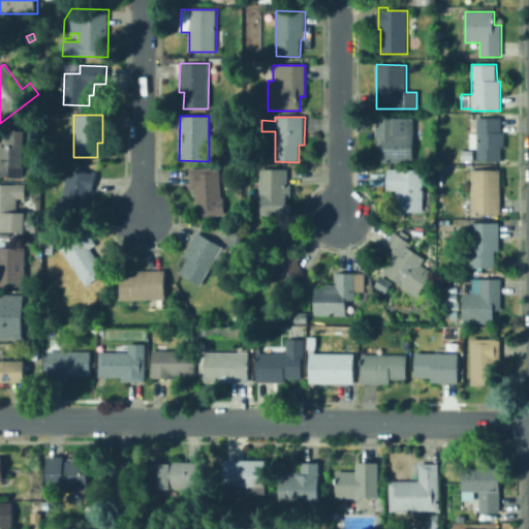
[(413,118),(413,163),(382,163),(382,149),(376,149),(376,118),(413,118)]
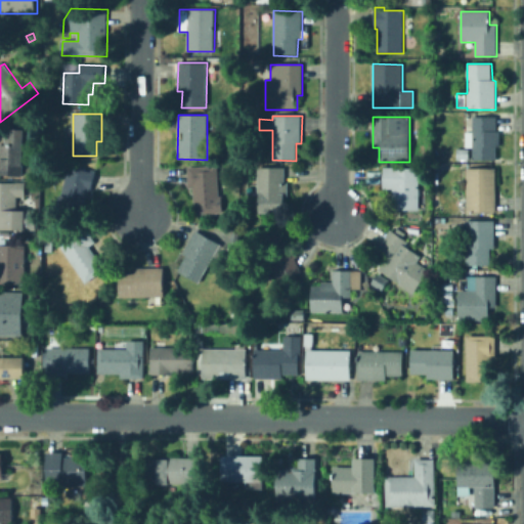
[(499,131),(500,147),(496,147),(497,160),(473,160),(473,158),(473,148),(466,148),(466,133),(473,133),(473,118),(496,118),(496,131),(499,131)]
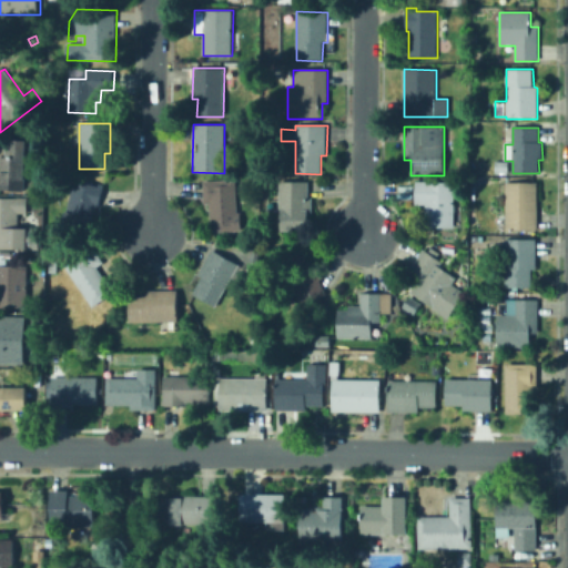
[(28,140),(24,191),(0,190),(0,158),(6,158),(7,139),(28,140)]
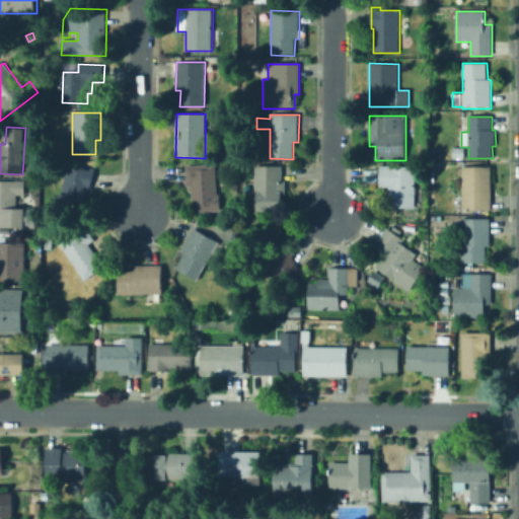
[(466,148),(466,157),(453,157),(454,148),(466,148)]
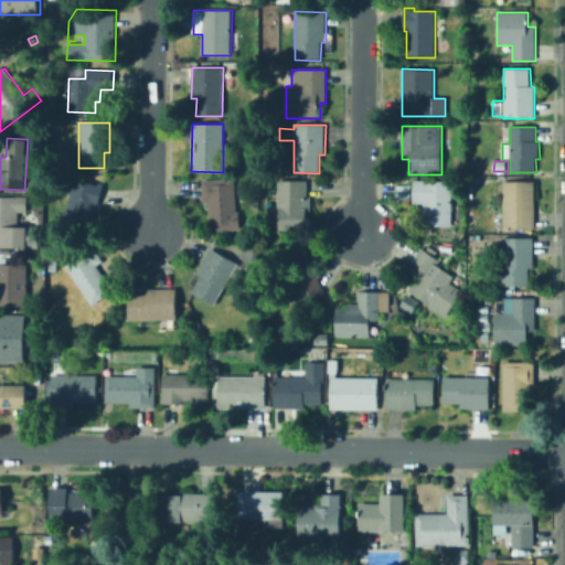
[(234,178),(238,230),(210,232),(208,203),(203,204),(202,181),(234,178)]
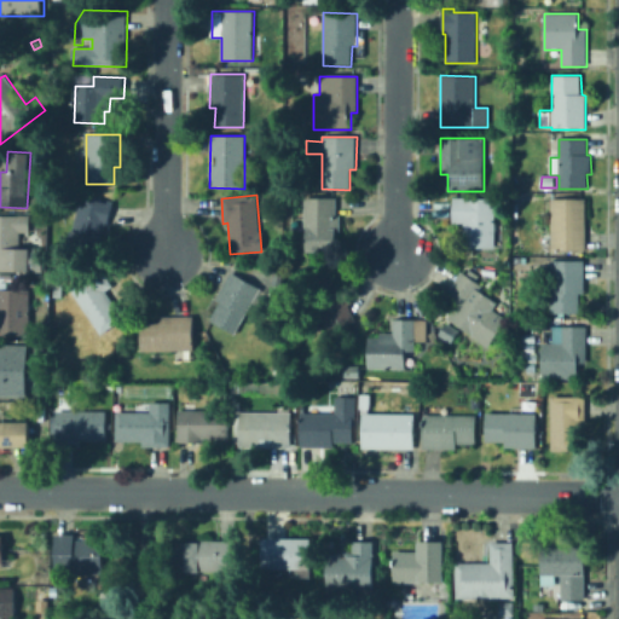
[(81,197),(108,203),(108,201),(115,202),(109,226),(105,226),(99,253),(69,246),(81,197)]
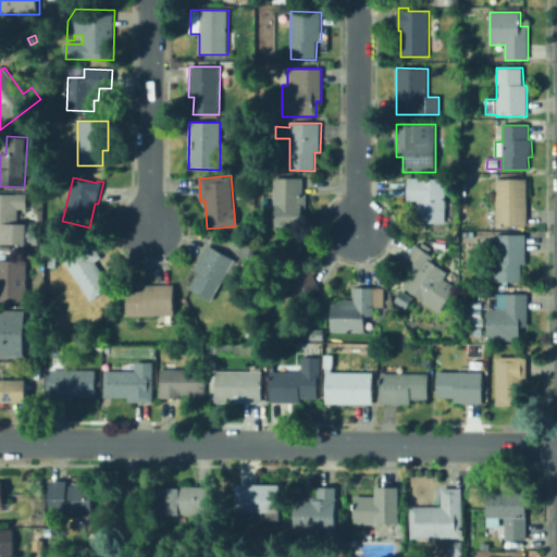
[(307,194),(307,208),(302,208),(301,226),(275,225),(275,207),(273,207),(274,178),(302,178),(302,194),(307,194)]
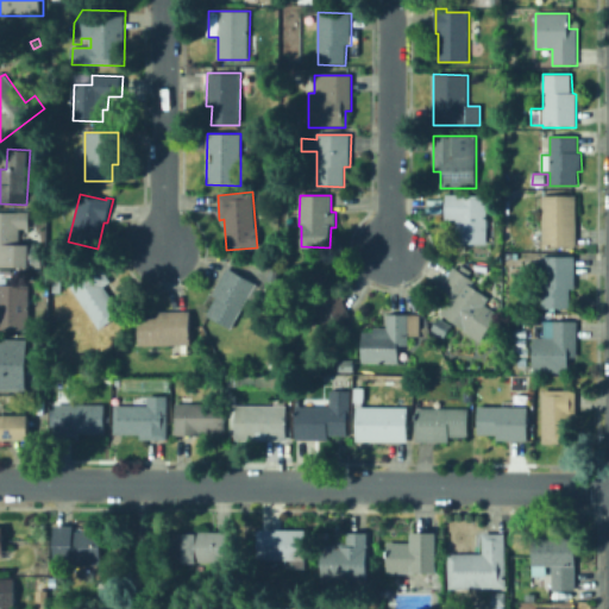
[(488,196),(487,244),(457,244),(457,221),(446,220),(446,196),(488,196)]
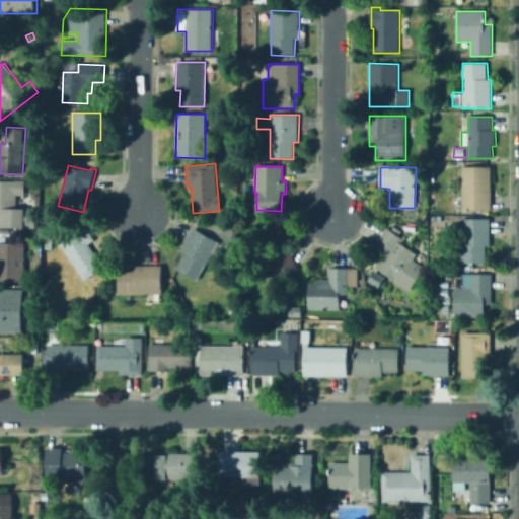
[(491,167),(492,211),(462,211),(462,167),(491,167)]
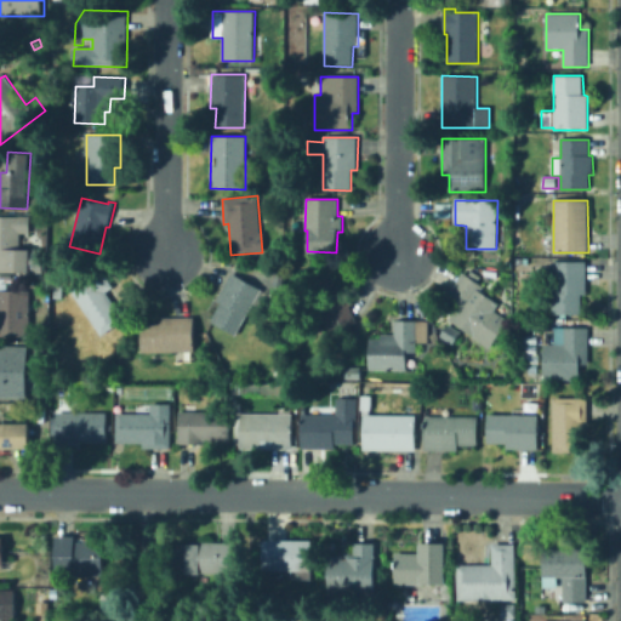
[(0,216),(30,216),(30,233),(21,233),(20,249),(30,250),(30,272),(0,272),(0,216)]
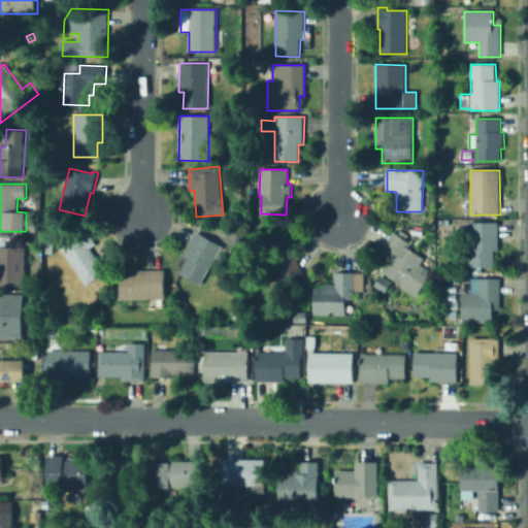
[(498,223),(498,249),(494,249),(494,267),(470,267),(470,241),(462,241),(461,226),(469,226),(469,223),(498,223)]
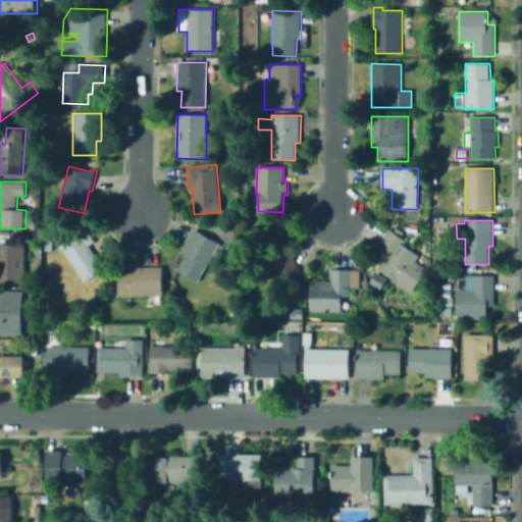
[(105,269),(86,282),(59,244),(85,225),(96,242),(90,246),(105,269)]
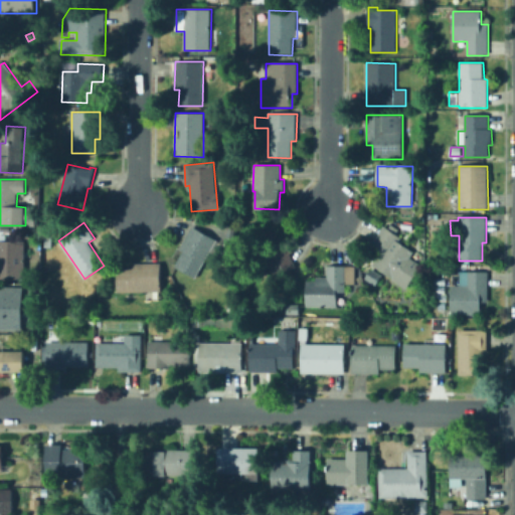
[(391,224),(399,229),(396,234),(401,237),(398,241),(413,252),(409,259),(422,267),(406,289),(373,266),(381,252),(371,245),(385,226),(388,228),(391,224)]
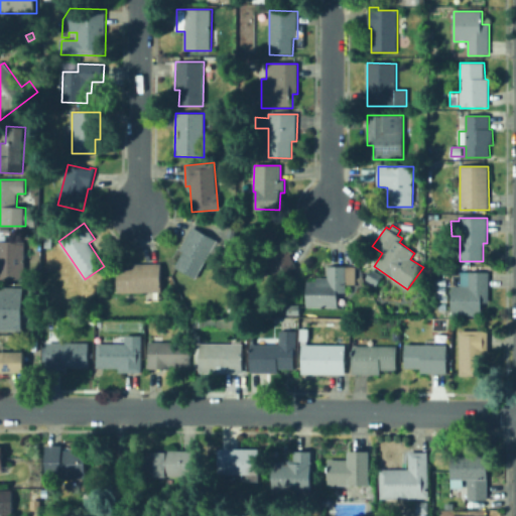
[(276,226),(283,240),(286,238),(293,253),(290,254),(296,268),(274,279),(269,267),(268,268),(267,277),(252,277),(252,255),(263,255),(254,237),(276,226)]
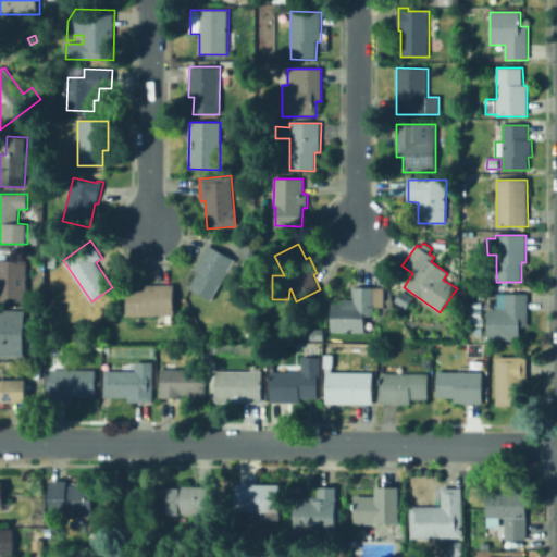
[(235,260),(211,301),(189,289),(199,272),(195,270),(208,245),(235,260)]
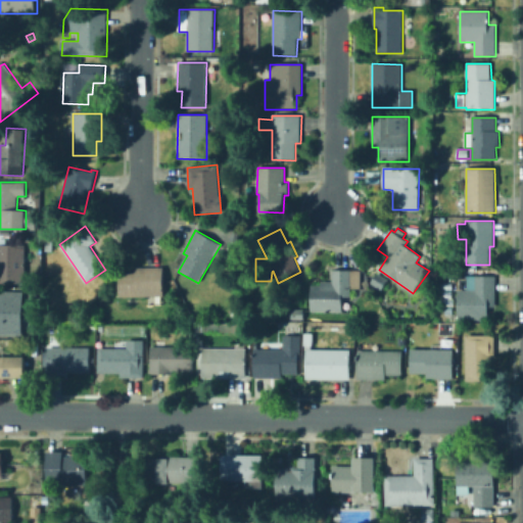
[(0,244),(27,245),(27,284),(0,283),(0,244)]
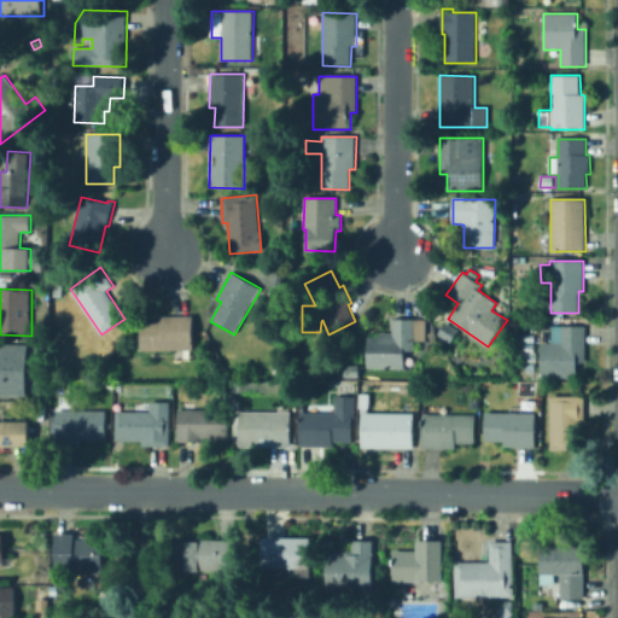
[(193,316),(194,350),(141,351),(141,322),(161,322),(161,318),(193,316)]
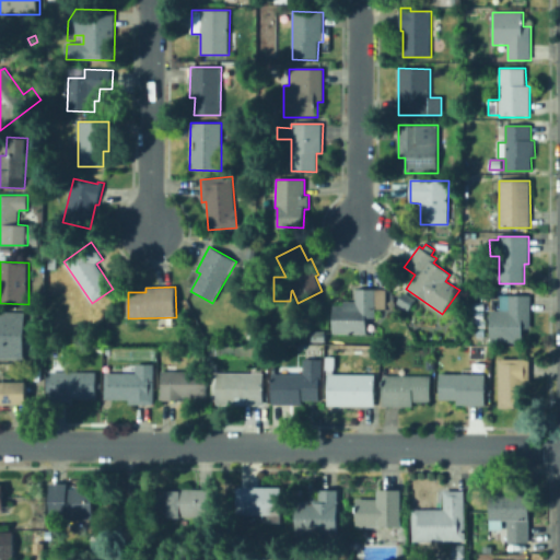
[(375,290),(375,328),(366,328),(366,334),(334,334),(334,305),(345,306),(345,302),(357,302),(357,290),(375,290)]
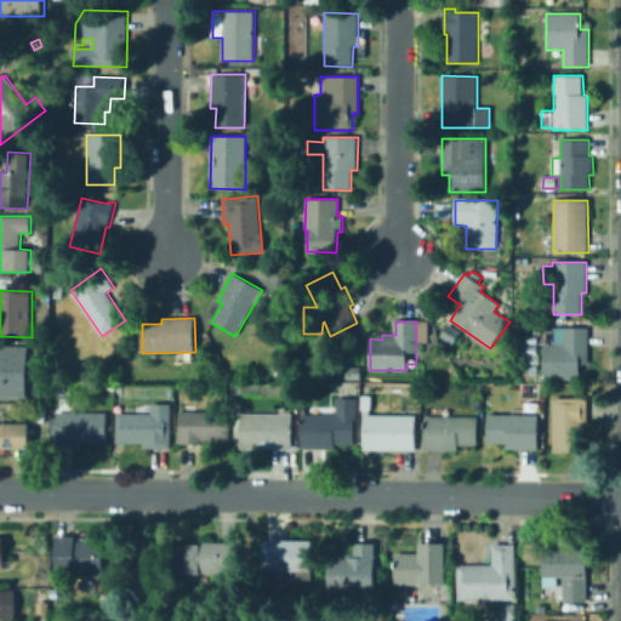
[(457,334),(453,342),(440,335),(444,326),(457,334)]
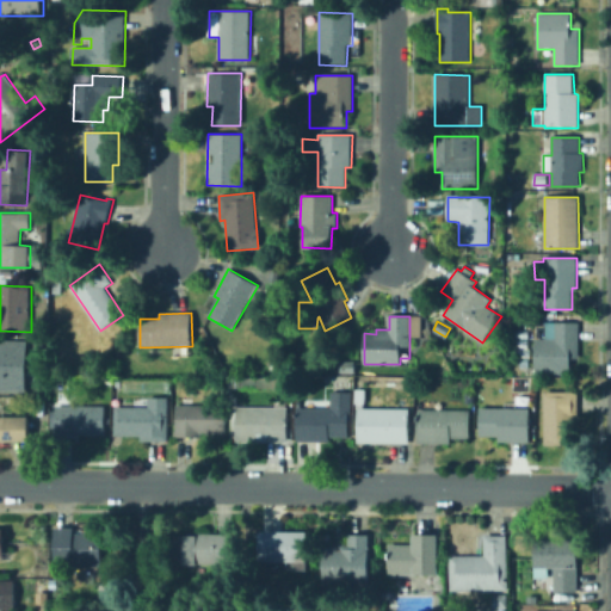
[(579,322),(579,359),(571,359),(571,375),(536,375),(536,339),(547,339),(547,322),(579,322)]
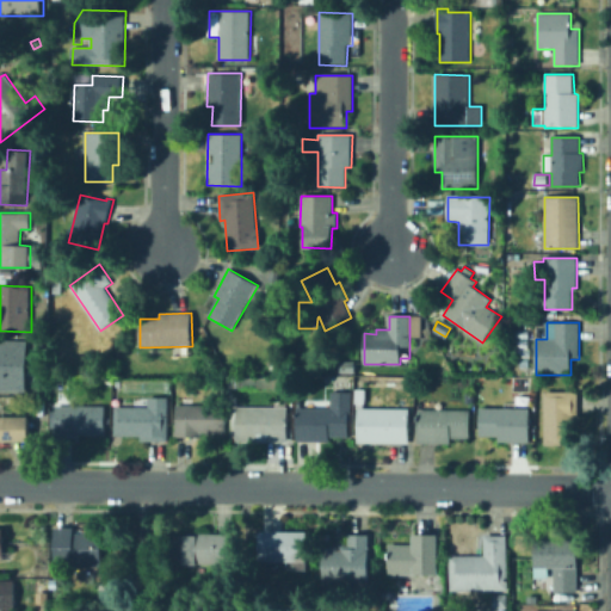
[(436,339),(430,343),(424,331),(430,327),(436,339)]
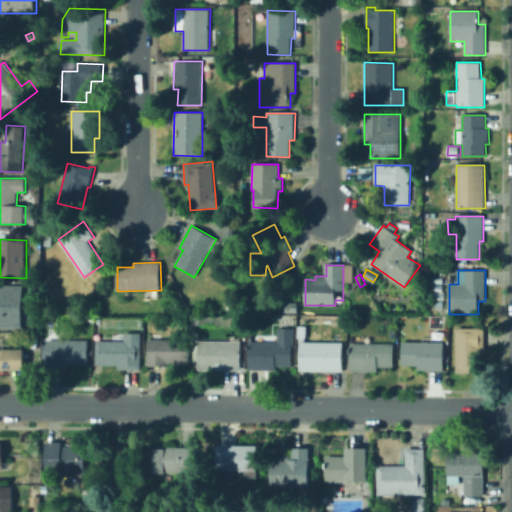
[(0,285),(24,286),(22,329),(0,328),(0,285)]
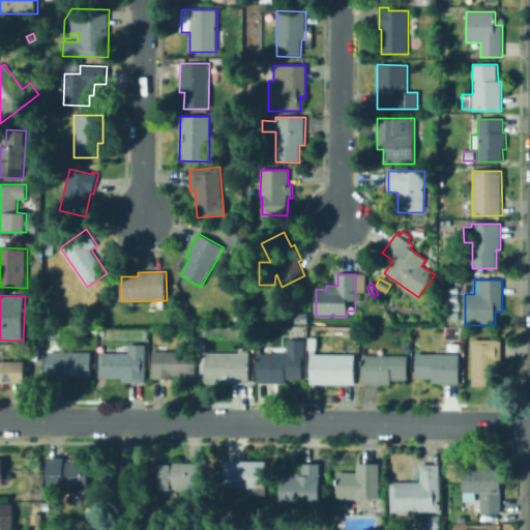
[(300,323),(300,315),(308,315),(308,323),(300,323)]
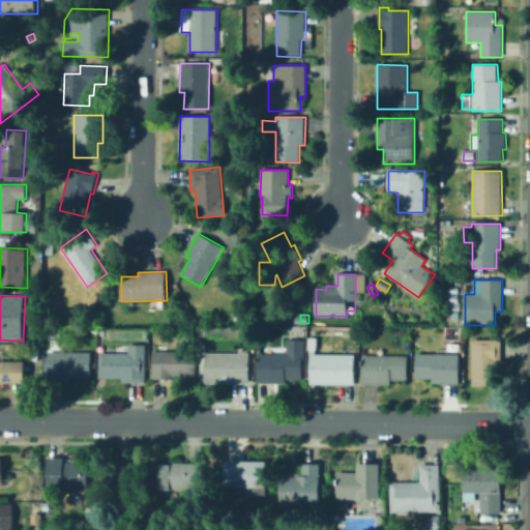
[(308,350),(310,337),(318,339),(317,351),(308,350)]
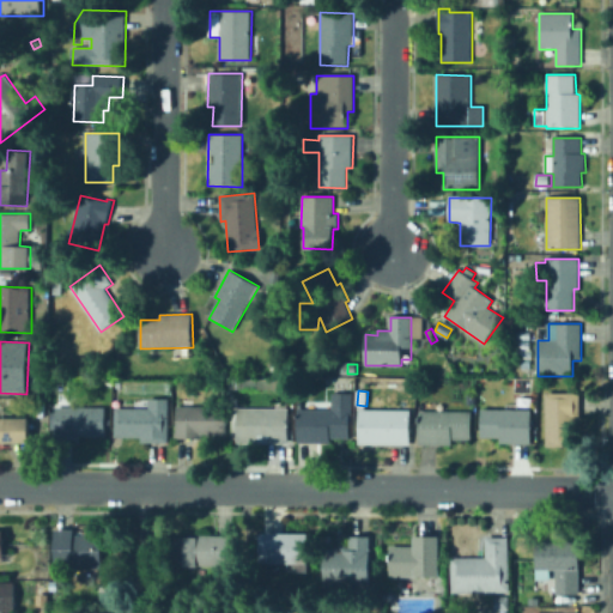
[(353,393),(353,414),(351,414),(351,438),(331,437),(331,443),(298,443),(298,410),(333,410),(333,393),(353,393)]
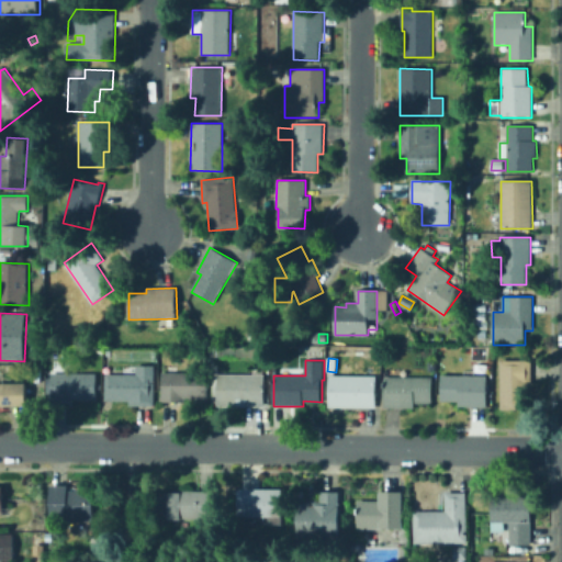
[(531,360),(531,385),(527,385),(526,409),(501,409),(501,360),(531,360)]
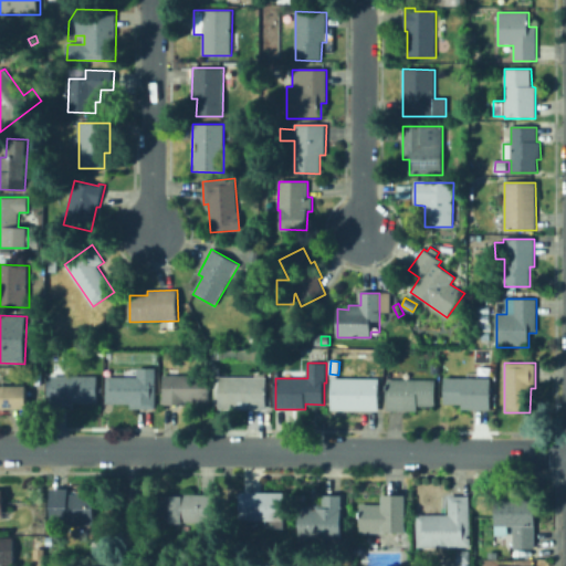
[(97,377),(97,404),(74,402),(74,406),(50,406),(50,400),(52,400),(52,376),(97,377)]
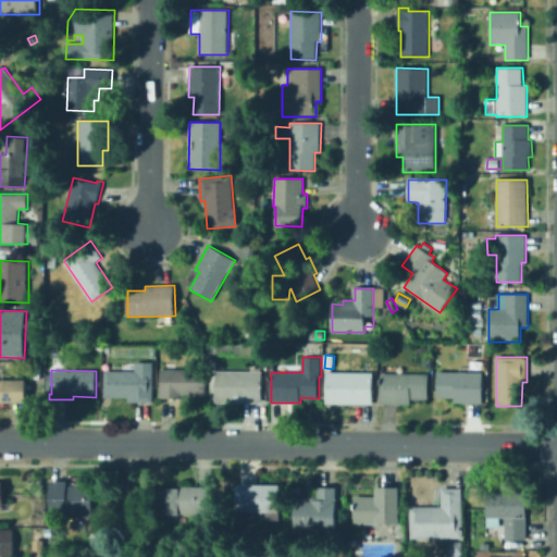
[(207,370),(207,395),(182,395),(182,399),(159,399),(159,394),(161,394),(161,370),(207,370)]
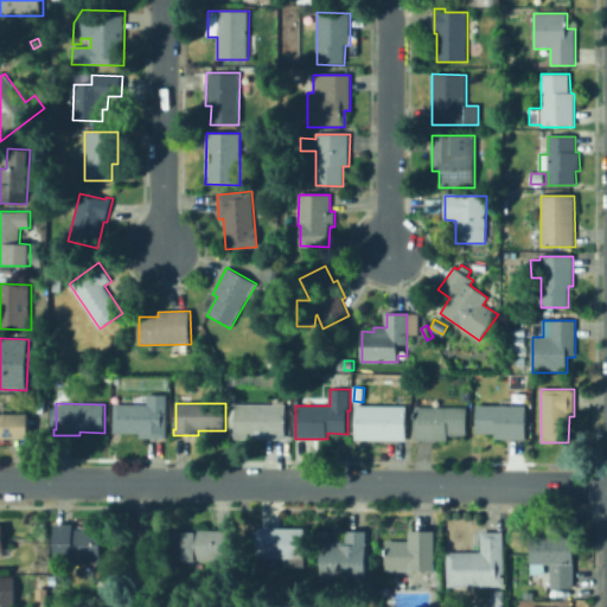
[(166,404),(166,439),(140,439),(140,433),(114,433),(114,404),(166,404)]
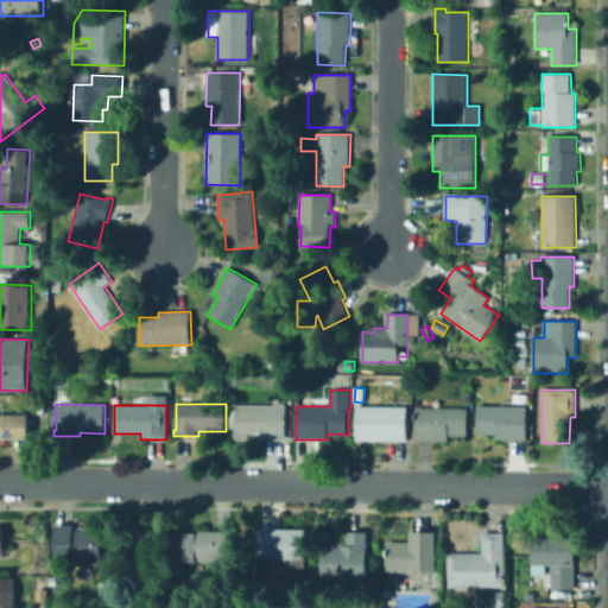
[(287,406),(286,441),(266,441),(266,432),(257,432),(258,439),(236,439),(236,405),(287,406)]
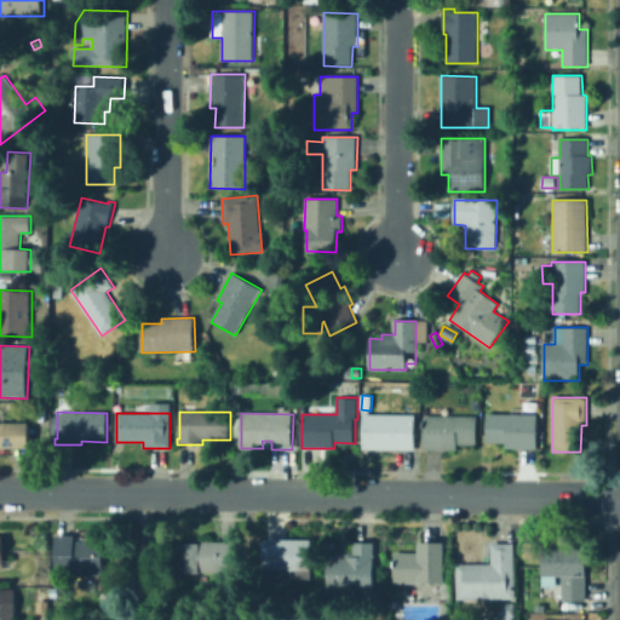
[(538,415),(537,449),(506,449),(506,443),(486,443),(487,414),(538,415)]
